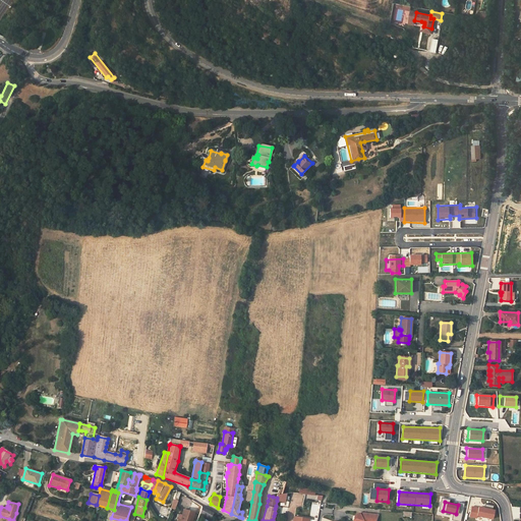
[(475,516),(477,508),(470,506),(468,517),(475,518),(475,516)]
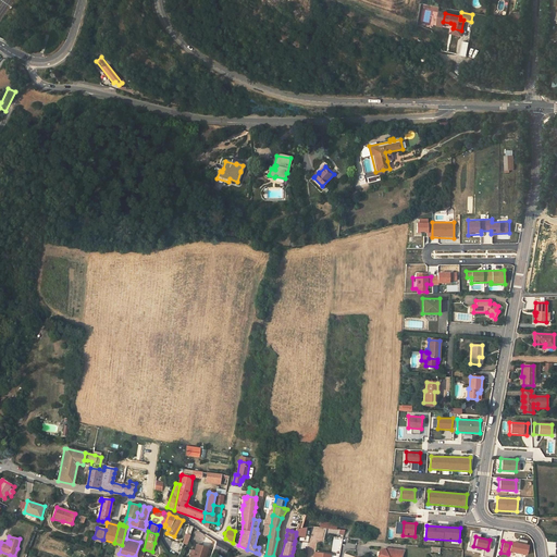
[(214,549),(225,555),(227,548),(217,542),(214,549)]
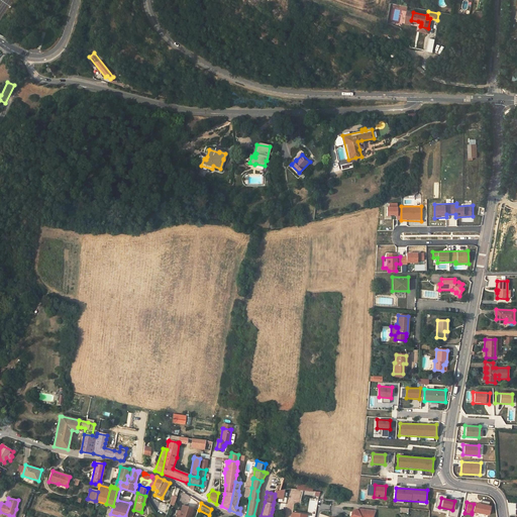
[(489,515),(490,507),(474,503),(474,504),(472,512),(489,515)]
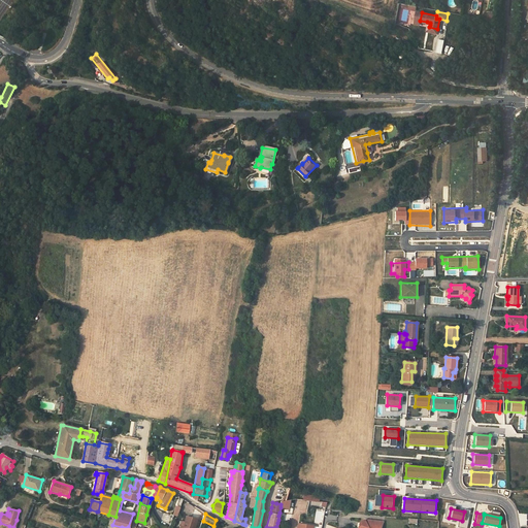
[(183,527),(194,527),(197,519),(187,516),(183,527)]
